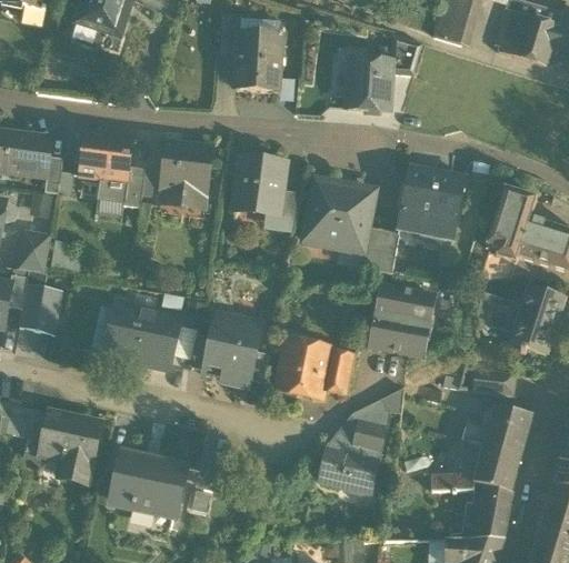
[(23,6),(26,7),(45,10),(46,0),(0,0),(0,1),(2,2),(2,0),(13,0),(23,2),(23,6)]
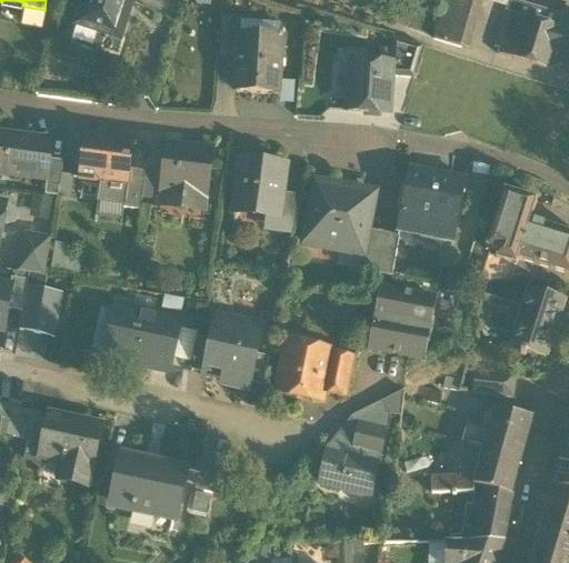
[(78,19),(120,32),(127,12),(125,11),(128,0),(85,0),(83,2),(81,1),(78,12),(80,12),(78,19)]
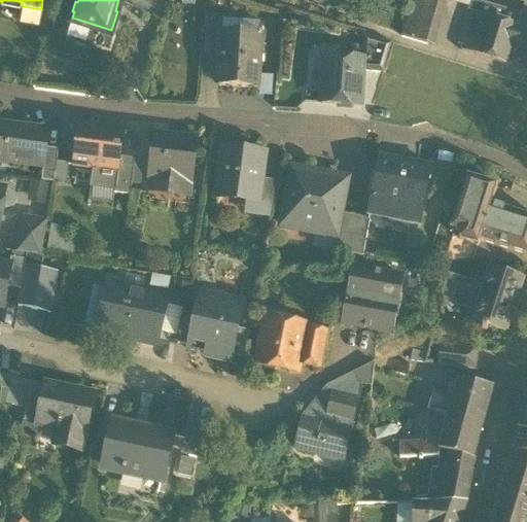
[(411,0),(401,33),(425,40),(437,0),(411,0)]
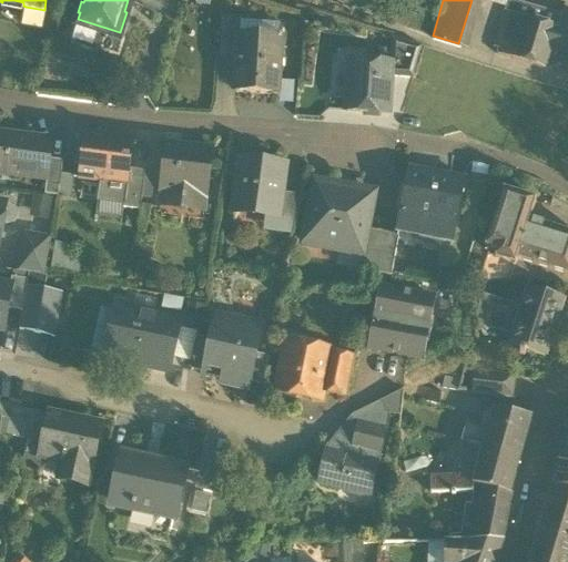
[(505,0),(504,4),(558,21),(561,9),(531,0),(505,0)]
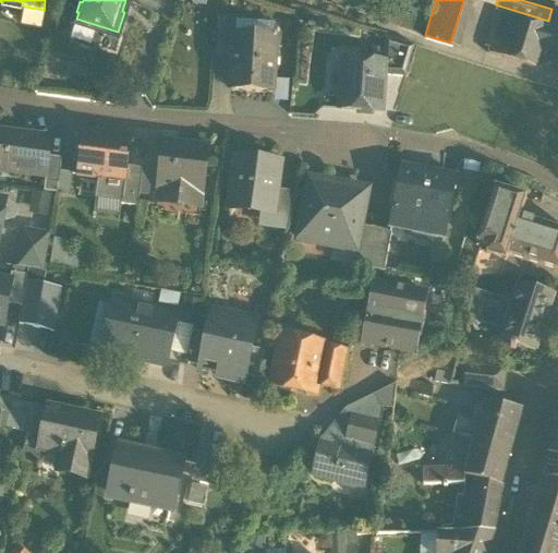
[(487,48),(536,62),(541,45),(547,22),(548,21),(495,4),(484,40),(489,43),(487,48)]
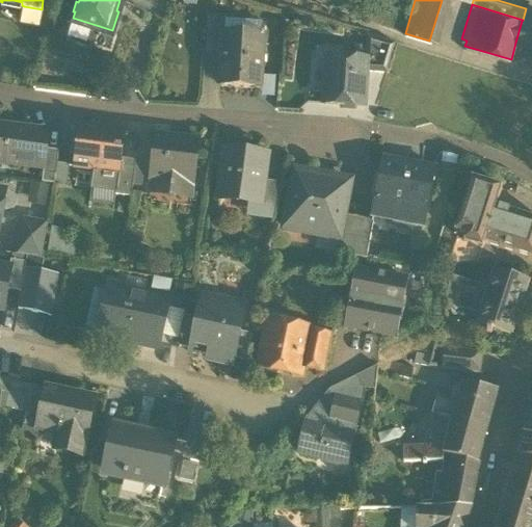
[(43,10),(42,9),(24,6),(21,21),(40,24),(43,10)]
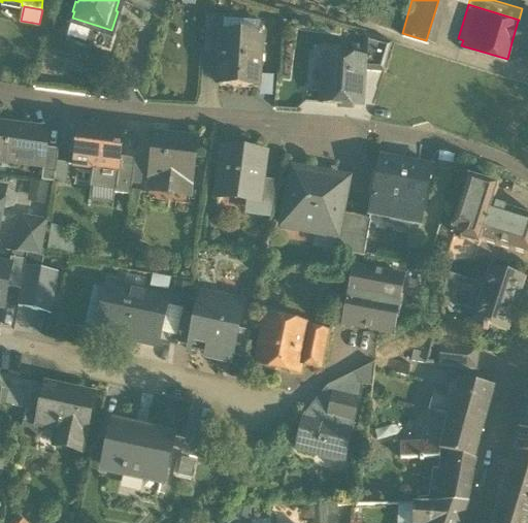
[(204,46),(220,47),(221,30),(222,30),(223,18),(223,13),(206,12),(204,46)]
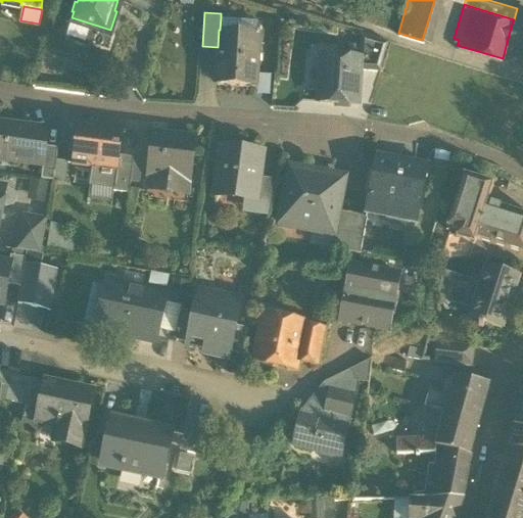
[(236,31),(237,18),(221,17),(220,30),(236,31)]
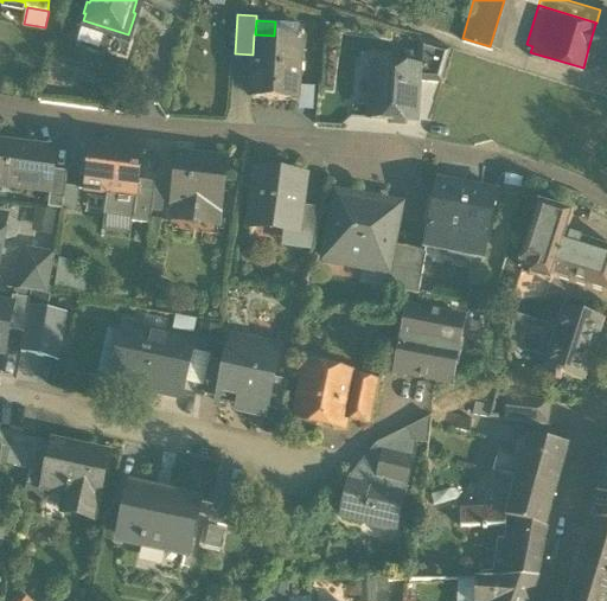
[(275,21),(274,36),(298,37),(299,23),(275,21)]
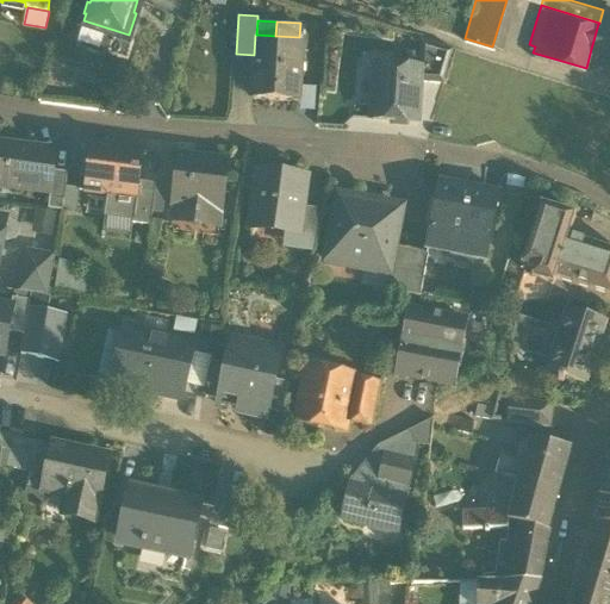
[(609,54),(609,27),(598,24),(591,49),(609,54)]
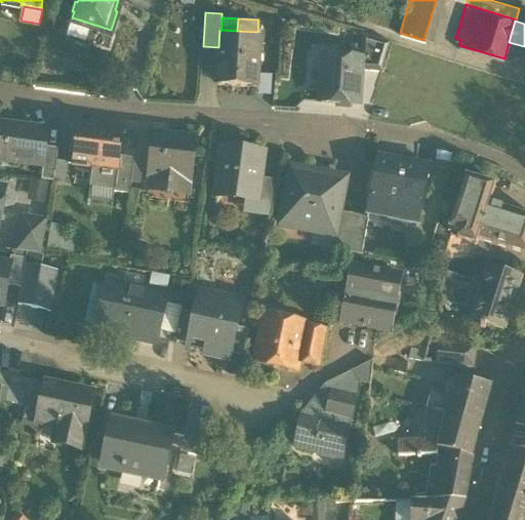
[(259,32),(257,32),(237,31),(220,30),(219,30),(218,47),(216,80),(256,83),(257,70),(259,32)]
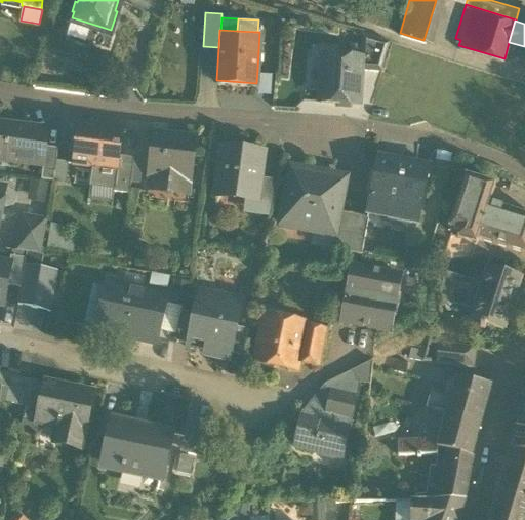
[(360,68),(380,69),(390,40),(362,32),(361,32),(360,55),(361,55),(360,68)]
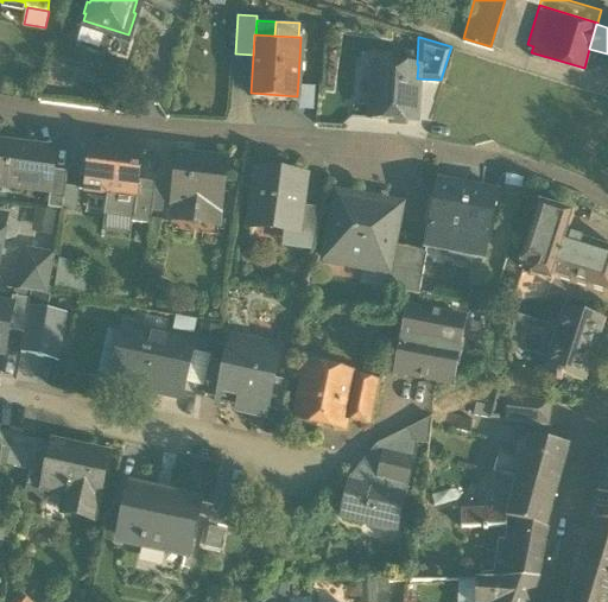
[(373,62),(372,71),(387,73),(388,63),(373,62)]
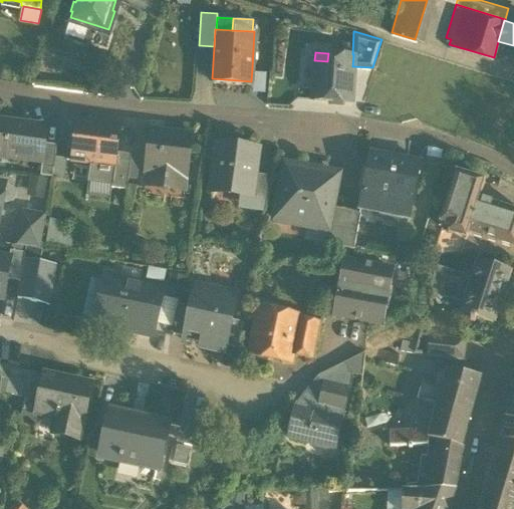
[(312,97),(350,99),(352,66),(353,54),(352,54),(328,53),(327,61),(314,60),(312,97)]
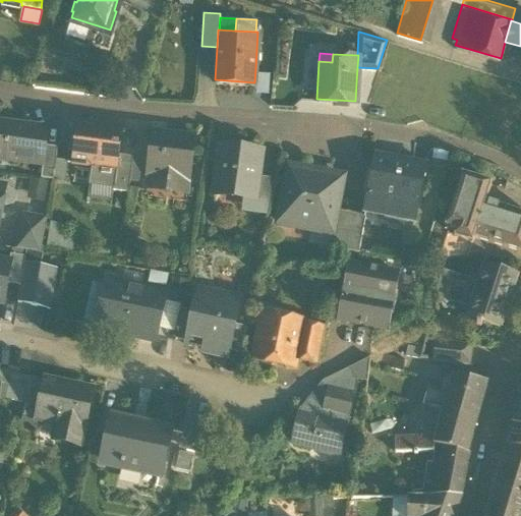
[(255,69),(254,82),(253,92),(268,93),(270,70),(255,69)]
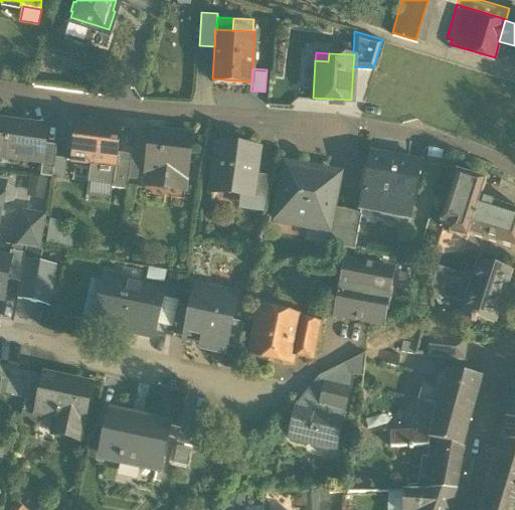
[(4,156),(41,161),(44,141),(46,123),(0,116),(0,148),(5,150),(4,156)]
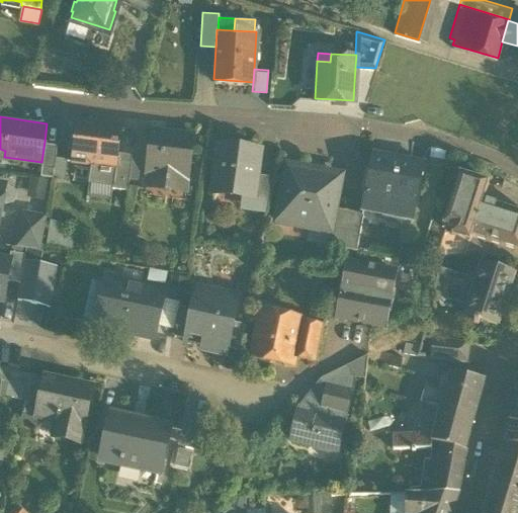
[(88,179),(111,182),(114,165),(115,165),(117,152),(120,125),(119,125),(119,129),(96,125),(96,122),(76,120),(71,160),(90,163),(88,179)]
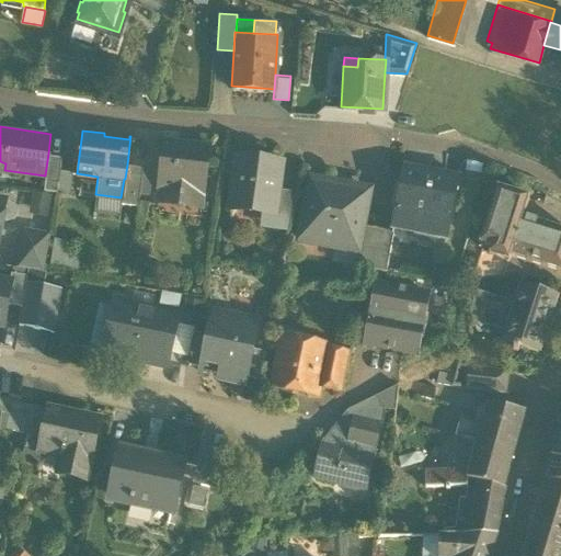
[(179,203),(202,206),(210,147),(179,143),(179,146),(164,144),(161,169),(159,184),(181,188),(179,203)]
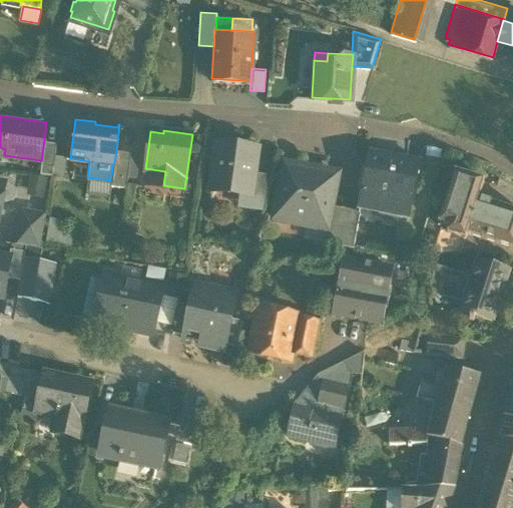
[(201,153),(215,155),(217,143),(218,135),(203,134),(201,153)]
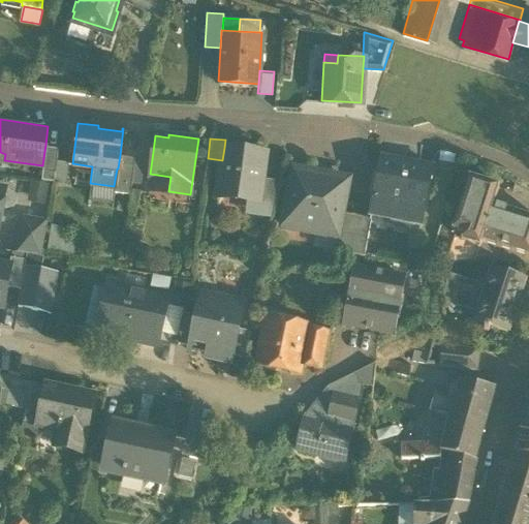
[(41,171),(55,173),(57,160),(58,147),(45,145),(42,165),(41,171)]
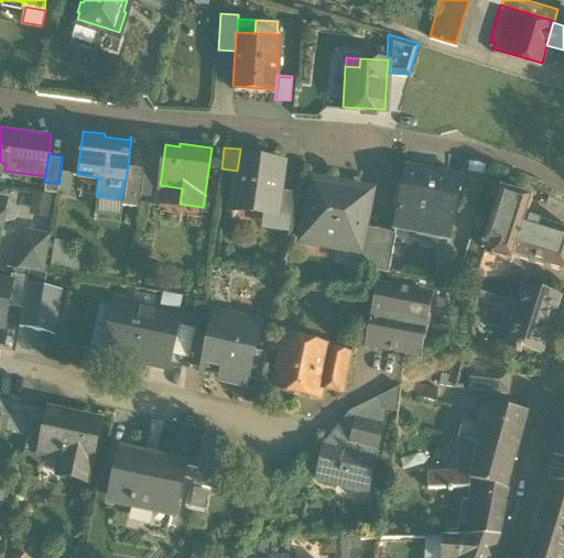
[(266,212),(274,214),(278,189),(281,163),(239,157),(237,171),(232,204),(250,206),(250,210),(266,212)]
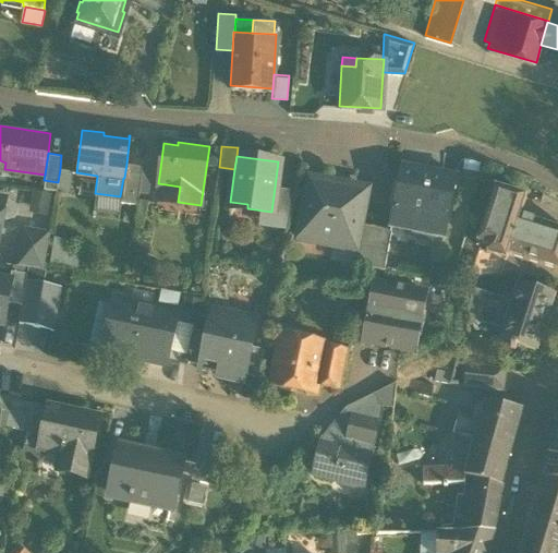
[(137,204),(138,192),(142,166),(126,164),(124,178),(123,178),(120,196),(120,202),(137,204)]
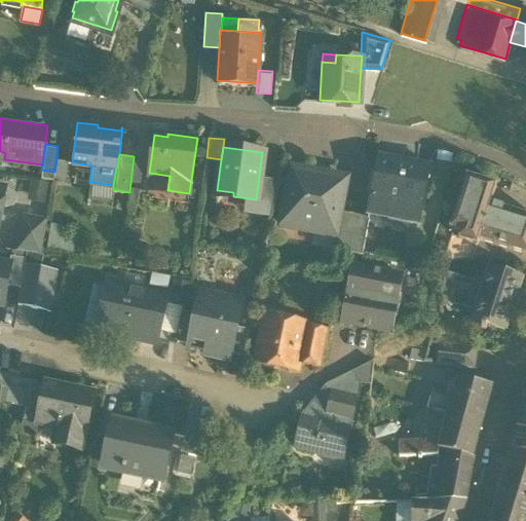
[(367,211),(417,221),(428,164),(378,155),(367,211)]
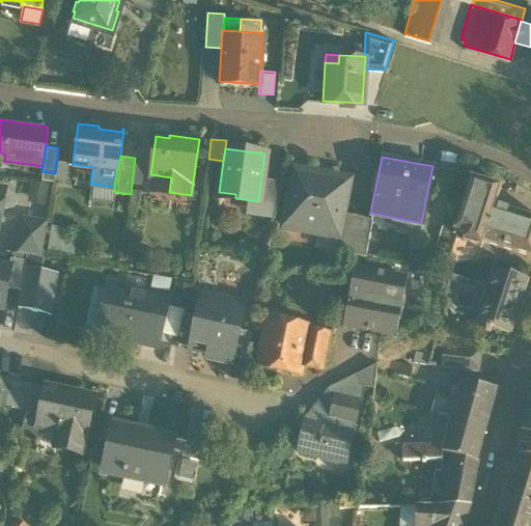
[(148,160),(135,158),(132,183),(144,184),(148,160)]
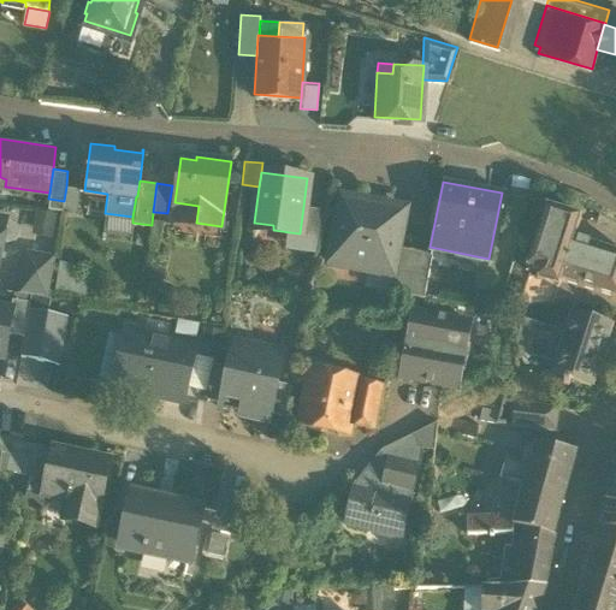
[(80,188),(66,187),(64,201),(64,211),(77,212),(80,188)]
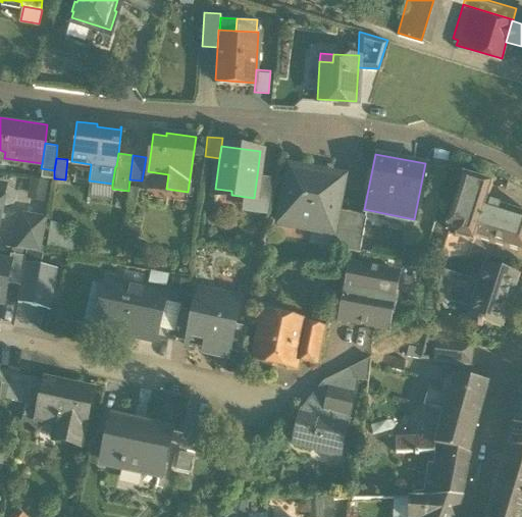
[(329,231),(331,231),(335,210),(342,176),(290,165),(280,217),(312,224),(311,228),(329,231)]
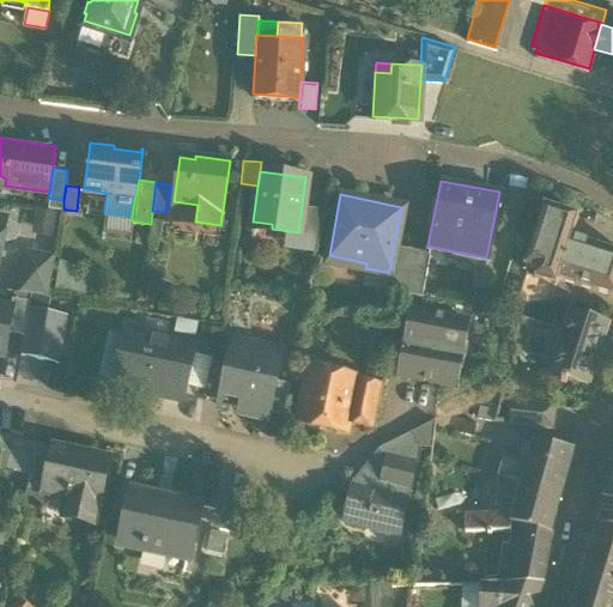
[(64,200),(48,198),(47,208),(64,211),(64,210),(64,200)]
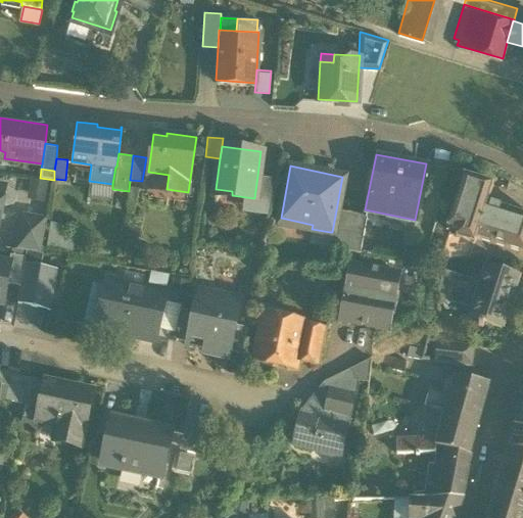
[(169,175),(148,172),(147,181),(146,186),(167,189),(169,175)]
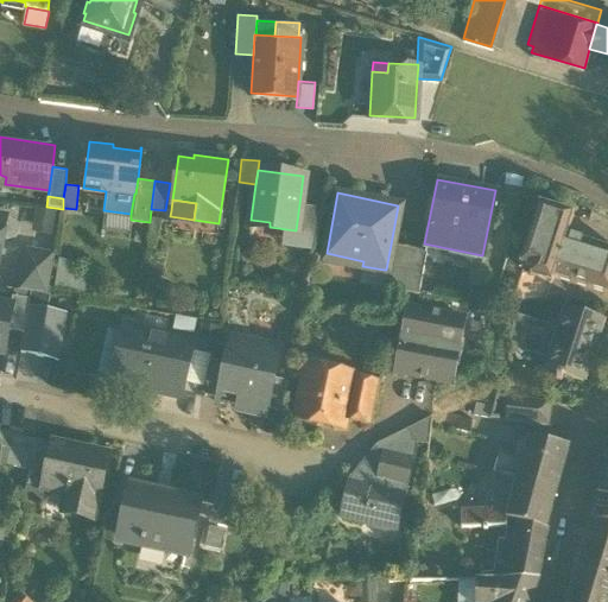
[(533,216),(568,227),(572,210),(538,200),(533,216)]
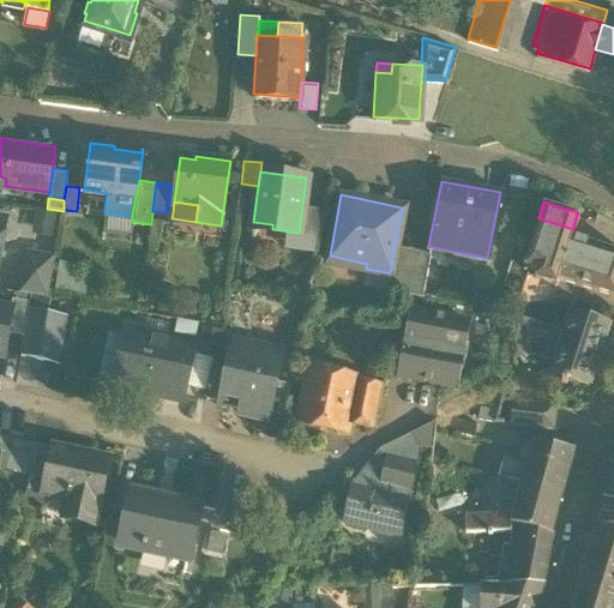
[(302,248),(315,251),(324,209),(302,206),(299,233),(305,233),(302,248)]
